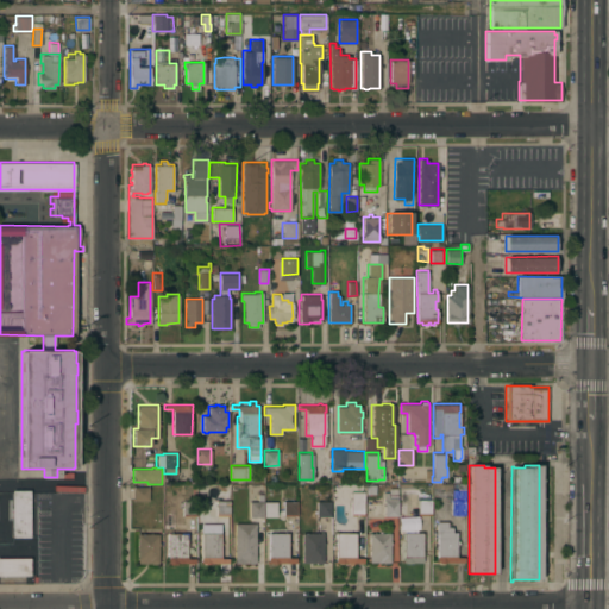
[(451,484),(451,496),(450,496),(450,500),(446,500),(446,496),(432,496),(432,484),(451,484)]
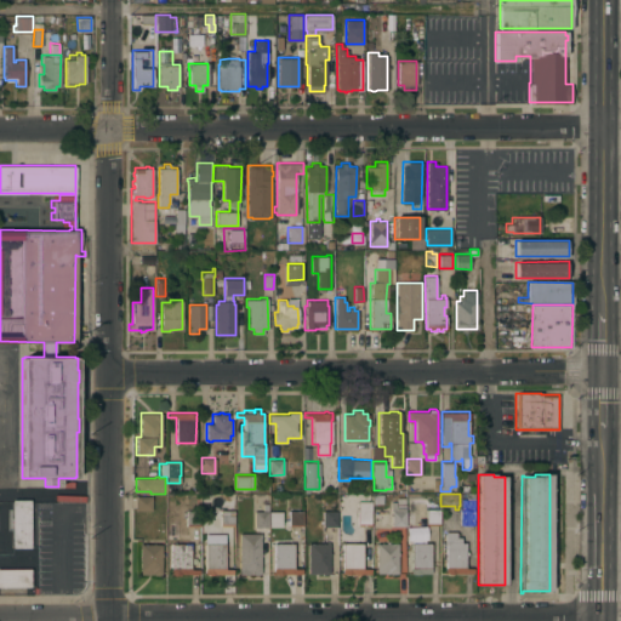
[(460,508),(461,508),(461,502),(467,502),(467,497),(468,497),(468,494),(474,494),(474,510),(474,524),(461,524),(460,508)]
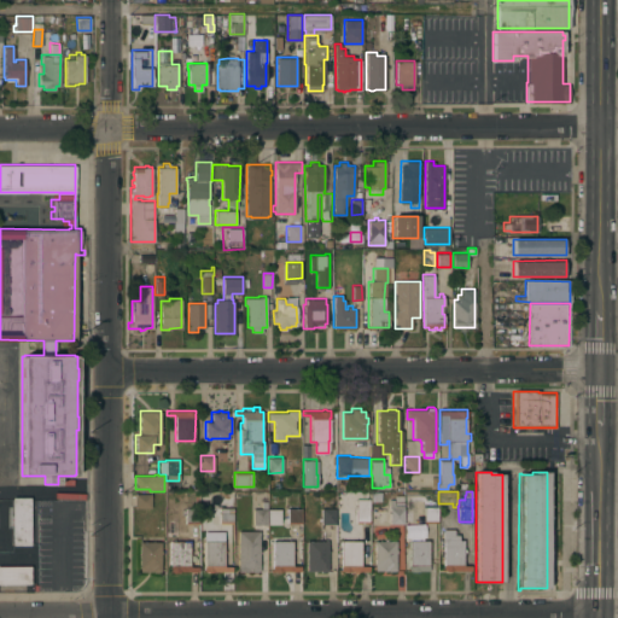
[(151,507),(135,507),(135,494),(151,494),(151,507)]
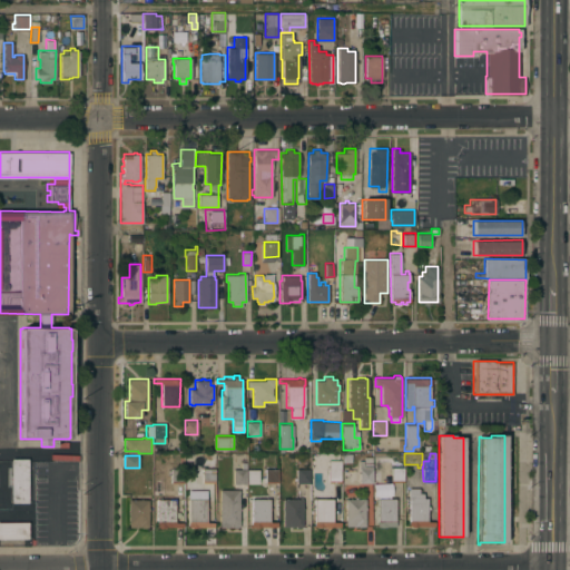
[(359,460),(364,460),(364,457),(372,455),(373,482),(360,482),(359,460)]
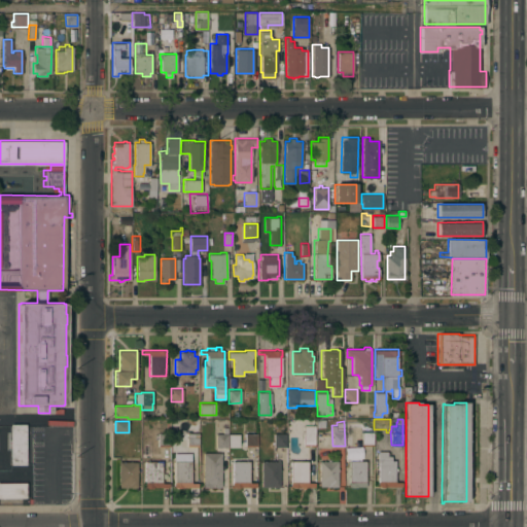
[(26,464),(10,464),(10,423),(26,423),(26,464)]
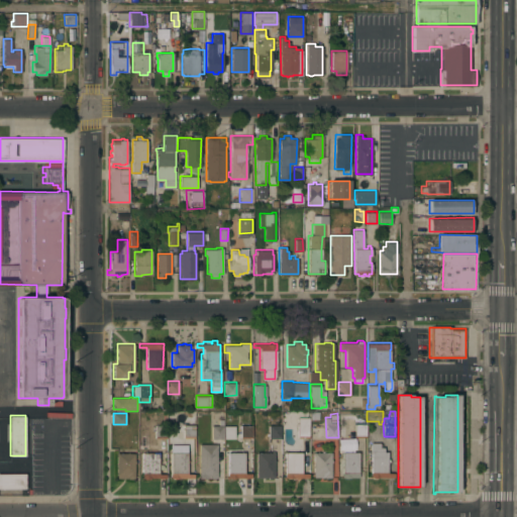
[(309,437),(308,437),(308,438),(299,438),(299,437),(298,437),(298,423),(297,423),(297,421),(298,421),(298,418),(309,417),(309,437)]
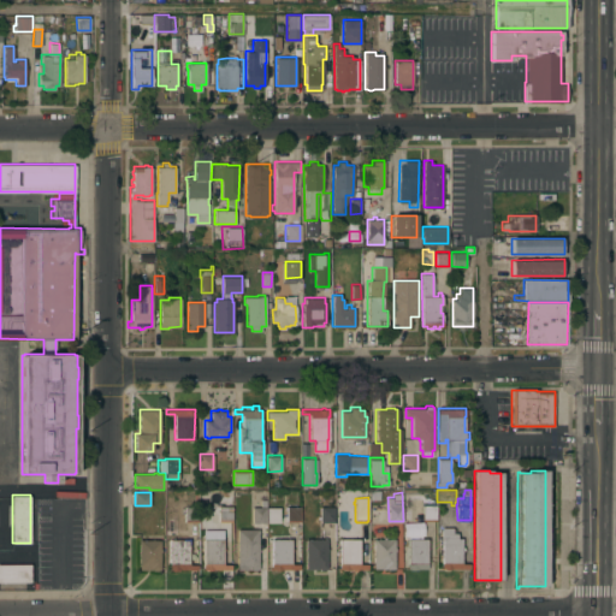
[(265,522),(265,523),(254,523),(254,521),(252,521),(252,507),(260,507),(260,499),(266,499),(266,522),(265,522)]
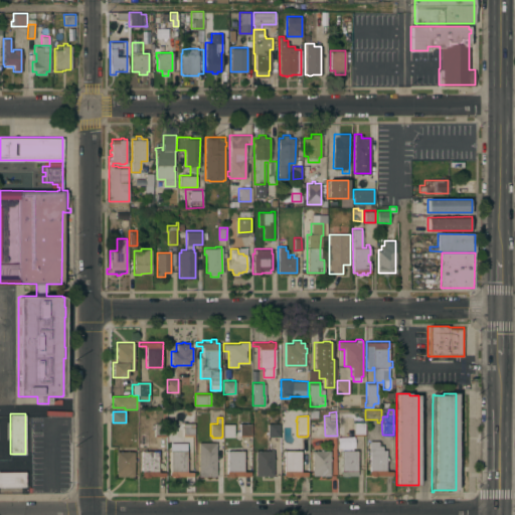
[(239,436),(239,422),(250,422),(250,436),(239,436)]
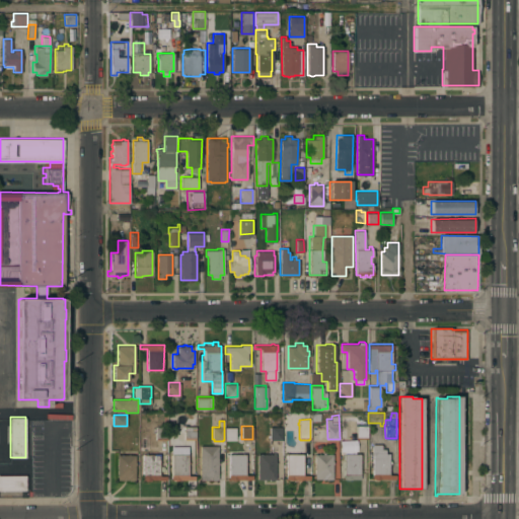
[(270,426),(282,426),(282,439),(270,439),(270,426)]
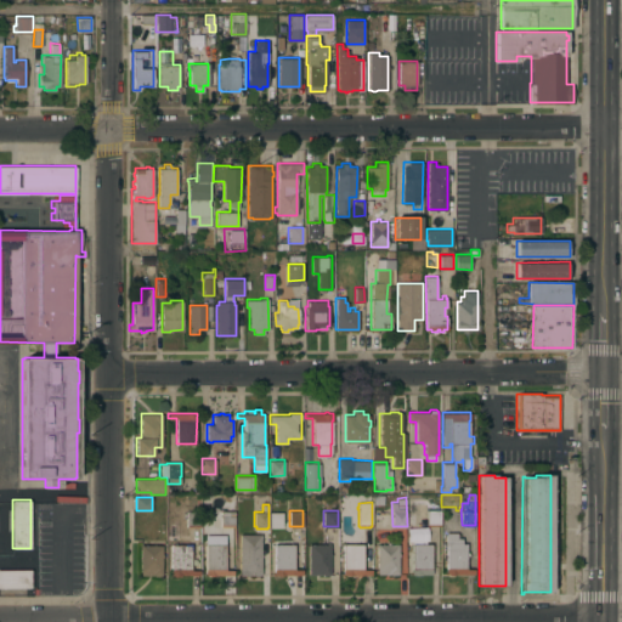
[(440,525),(427,525),(427,510),(440,510),(440,525)]
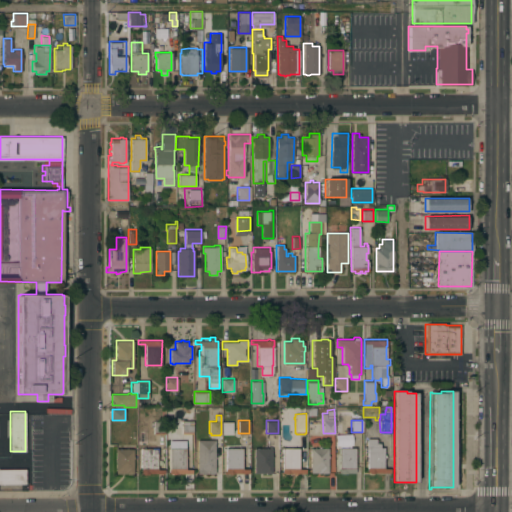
[(192,421),(192,434),(181,434),(181,421),(192,421)]
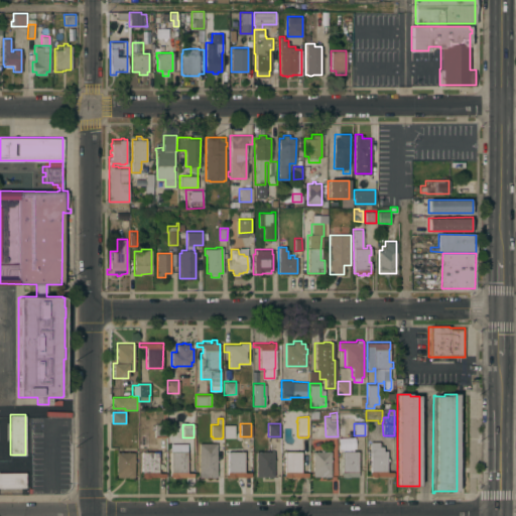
[(224,437),(224,424),(235,424),(235,437),(224,437)]
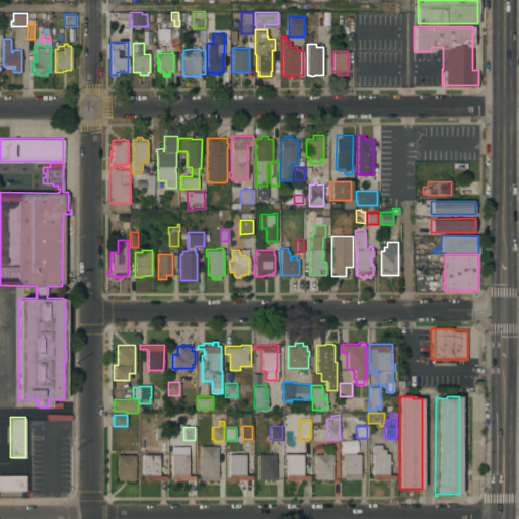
[(388,460),(390,460),(390,463),(388,463),(388,474),(395,474),(395,478),(372,478),(372,453),(372,444),(381,444),(381,448),(385,448),(385,453),(388,453),(388,460)]
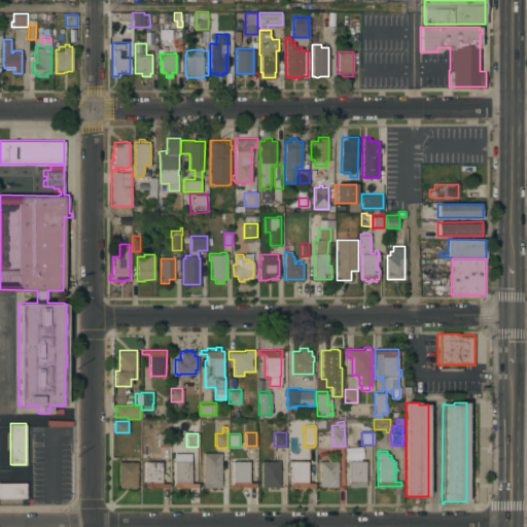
[(221,487),(219,487),(216,487),(215,487),(203,487),(203,452),(221,452),(221,487)]
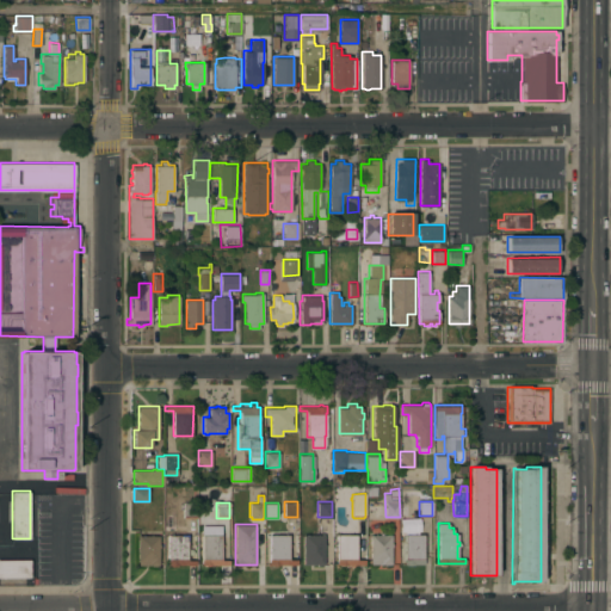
[(221,560),(229,560),(229,565),(202,565),(202,535),(221,534),(221,560)]
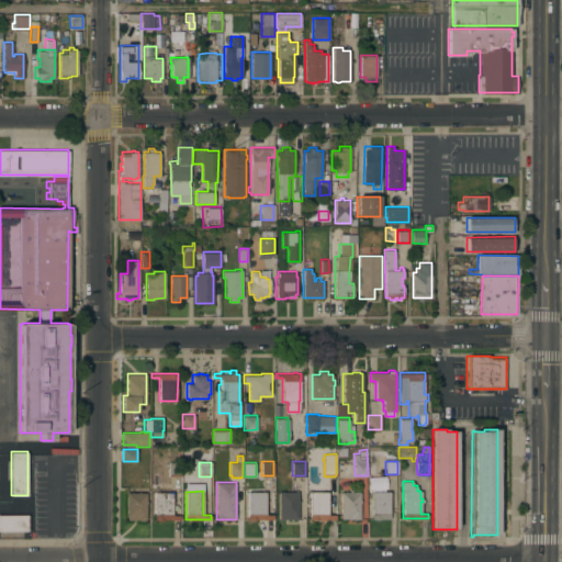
[(248,491),(266,492),(266,514),(273,515),(273,519),(256,519),(255,520),(250,520),(249,519),(248,519),(248,491)]
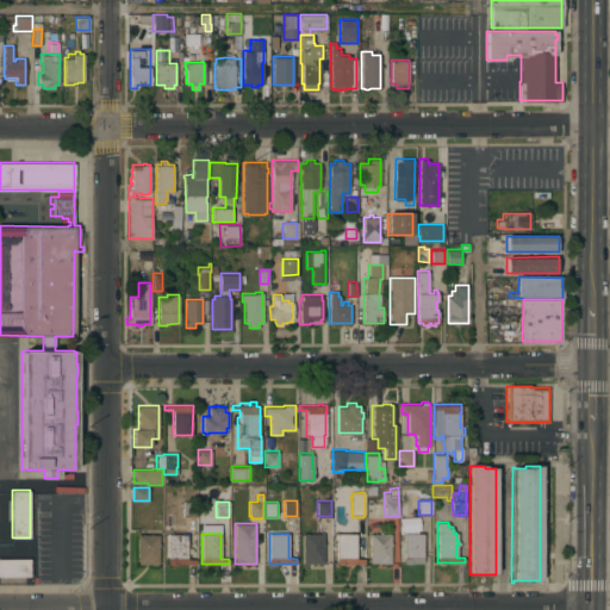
[(336,533),(356,533),(356,542),(358,542),(358,545),(356,545),(356,558),(363,558),(363,564),(344,562),(344,564),(340,564),(338,564),(336,564),(336,533)]
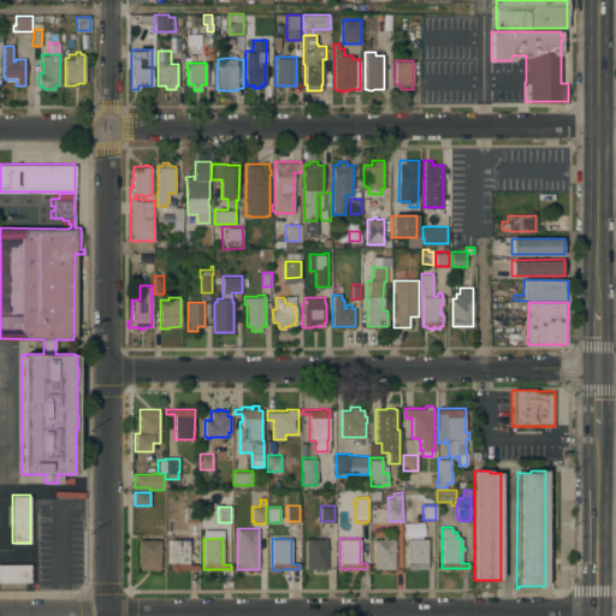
[(395,548),(396,548),(396,550),(395,550),(395,568),(373,568),(373,538),(395,538),(395,548)]
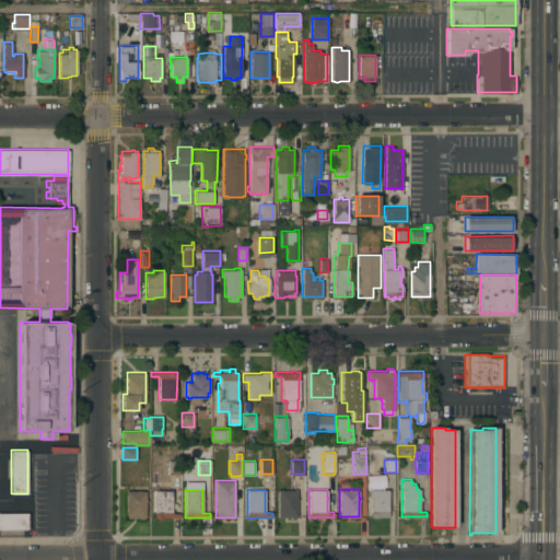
[(388,516),(371,516),(371,489),(388,489),(388,516)]
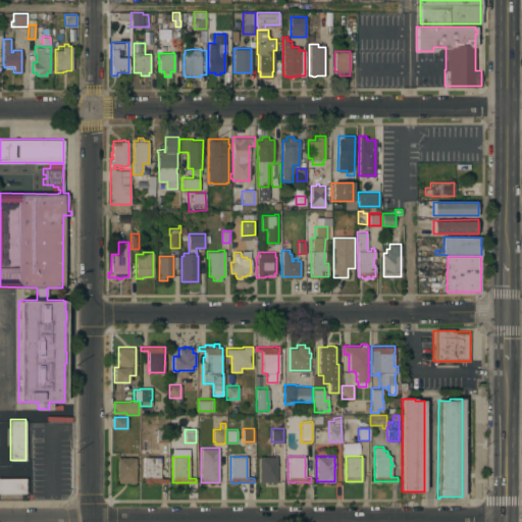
[(136,482),(134,482),(134,483),(131,483),(129,482),(117,482),(117,457),(136,457),(136,482)]
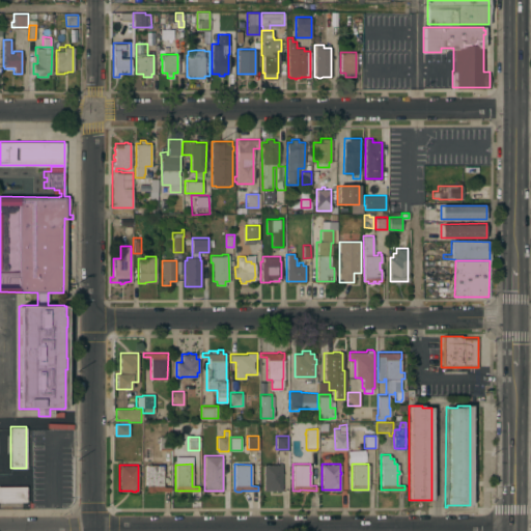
[(163,486),(170,486),(170,491),(146,491),(146,465),(163,465),(163,486)]
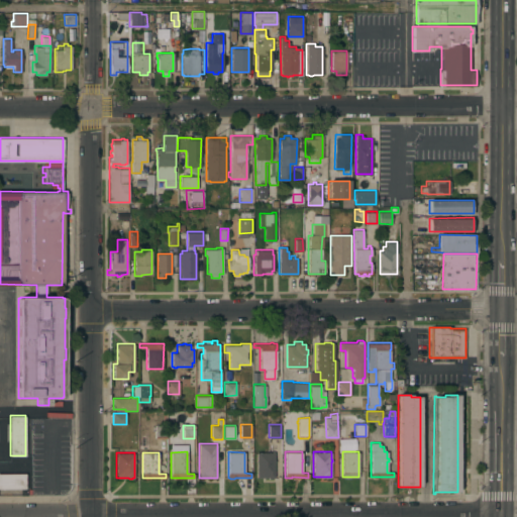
[(274,459),(275,459),(275,461),(274,461),(274,477),(256,477),(256,452),(274,452),(274,459)]
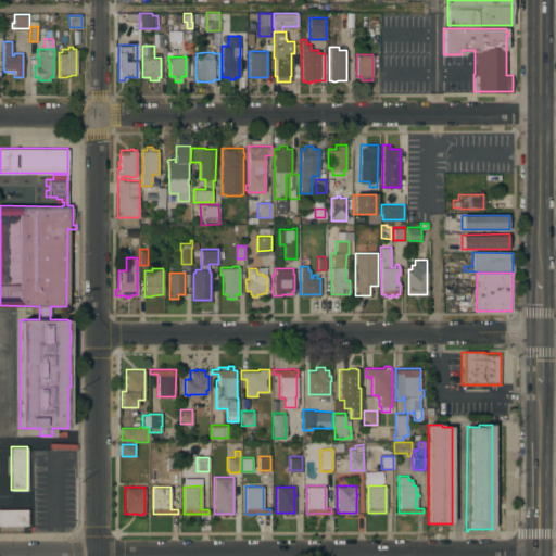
[(0,525),(0,508),(27,508),(27,525),(0,525)]
